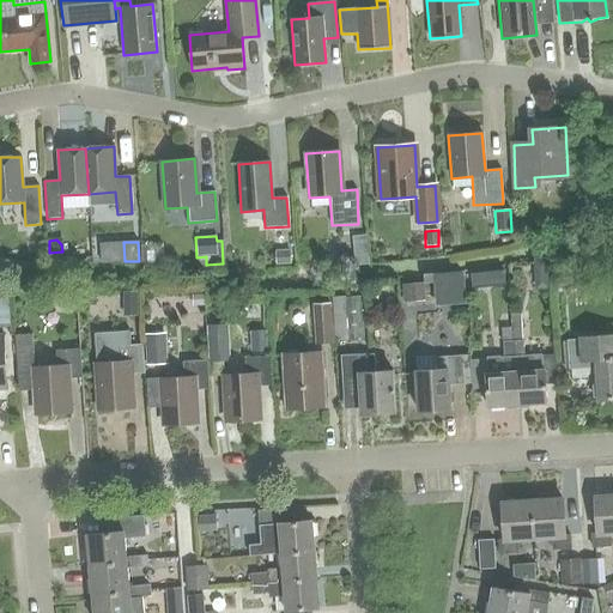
[(368,262),(366,246),(352,247),(354,263),(368,262)]
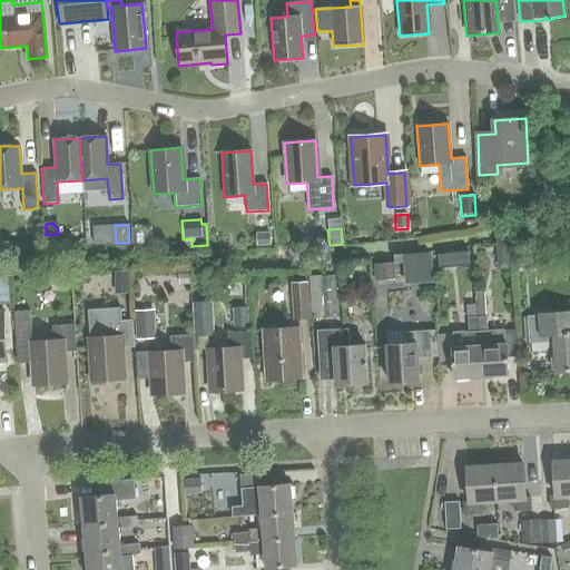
[(269,233),(255,234),(256,246),(256,247),(271,246),(271,245),(269,233)]
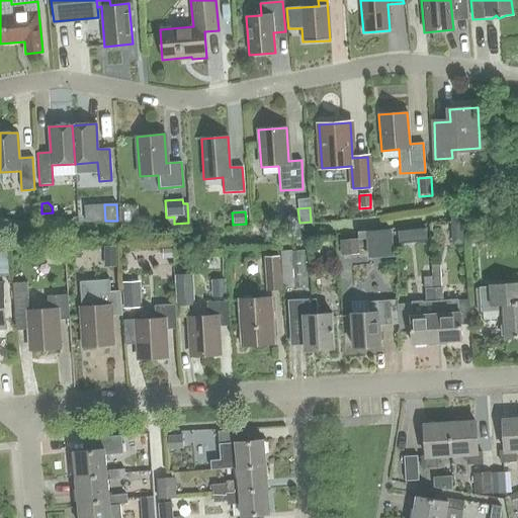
[(394,222),(367,223),(369,251),(395,249),(394,222)]
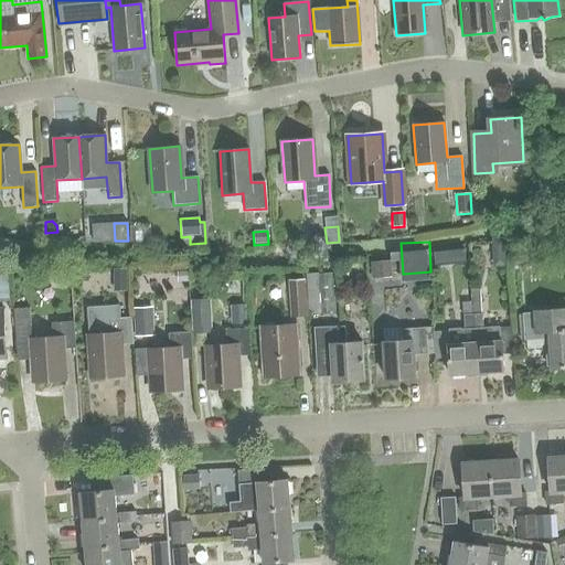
[(446,248),(434,249),(435,265),(447,264),(446,248)]
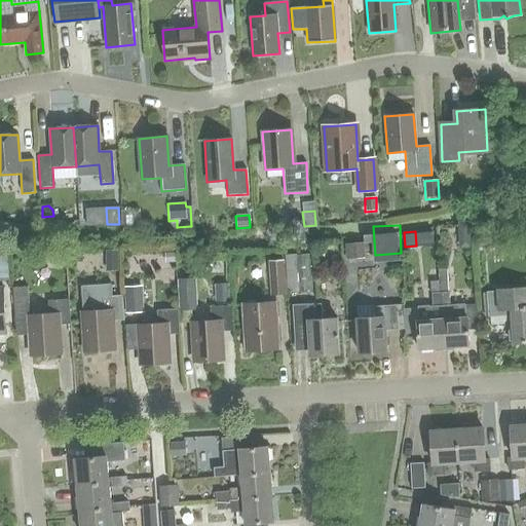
[(365,259),(363,242),(344,245),(346,261),(365,259)]
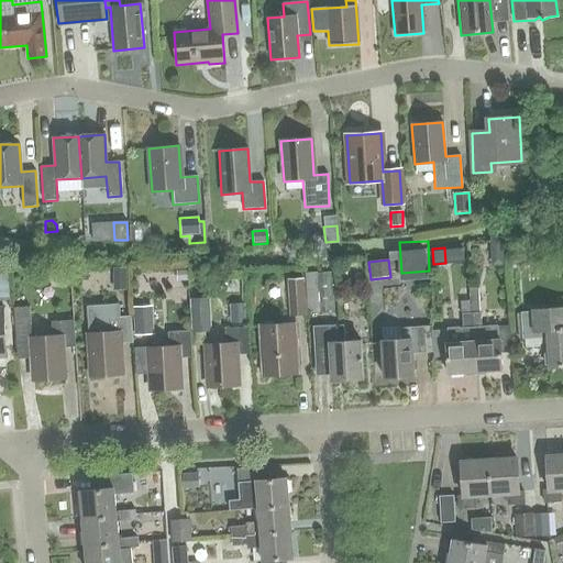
[(0,301),(9,300),(6,263),(0,263),(0,301)]
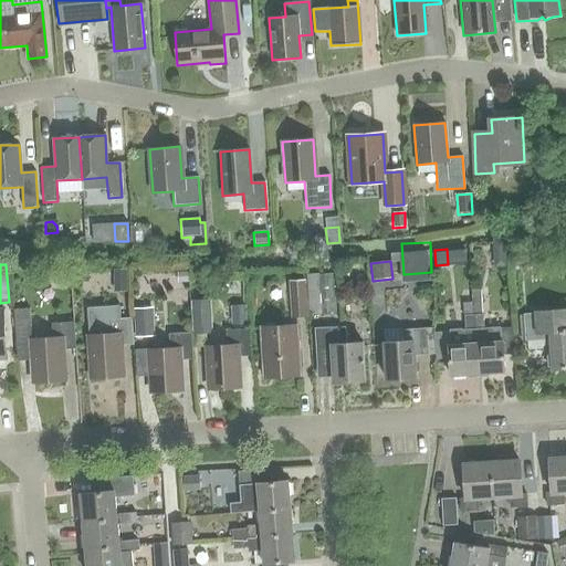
[(74,281),(88,281),(88,269),(74,270),(74,281)]
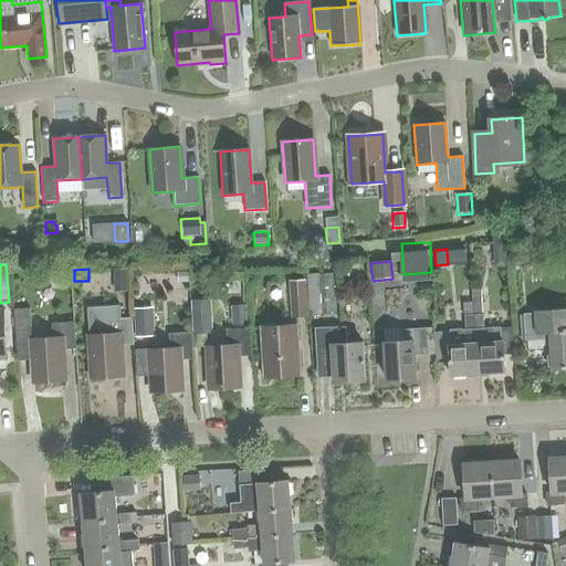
[(113,269),(113,292),(128,292),(127,269),(113,269)]
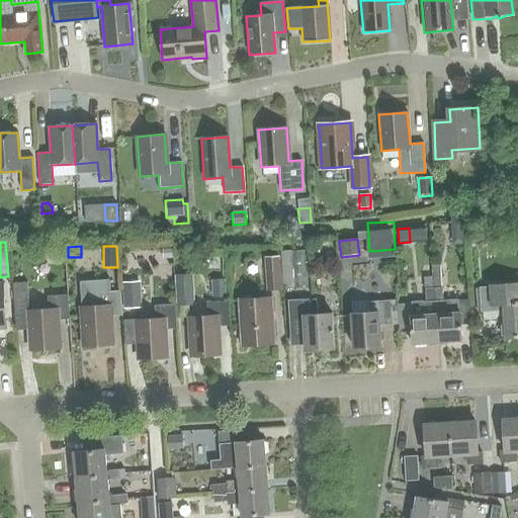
[(163,258),(173,258),(172,249),(162,249),(163,258)]
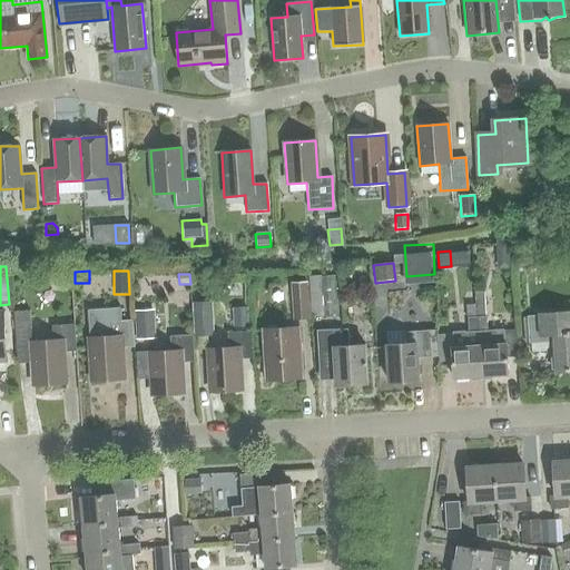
[(323,317),(321,276),(308,277),(311,317),(323,317)]
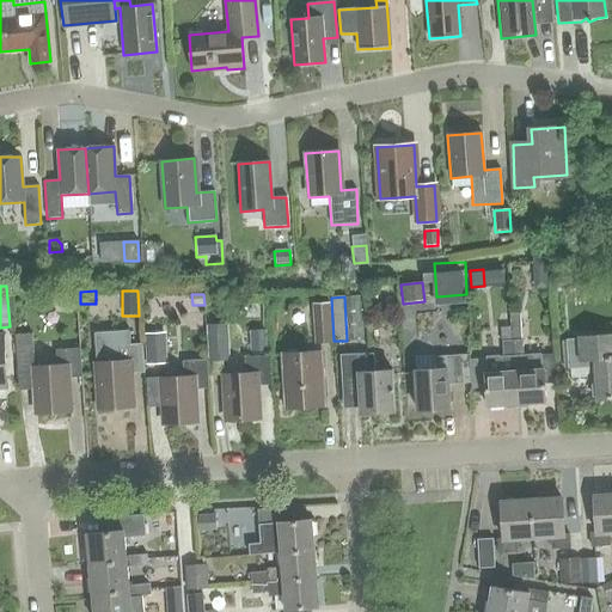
[(312,304),(314,344),(332,343),(330,303),(312,304)]
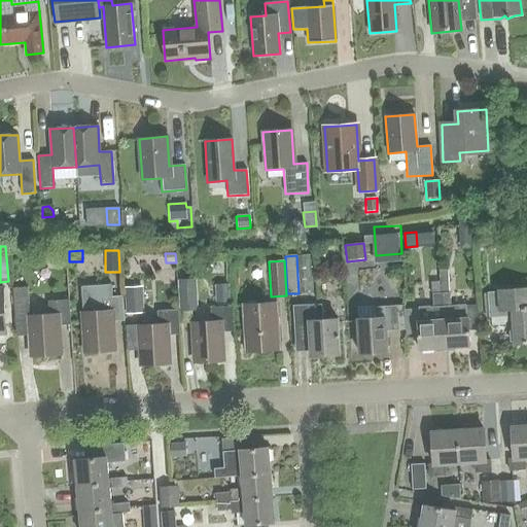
[(441,292),(445,349),(469,347),(468,330),(479,329),(477,305),(464,306),(464,305),(451,306),(448,270),(440,270),(441,292)]
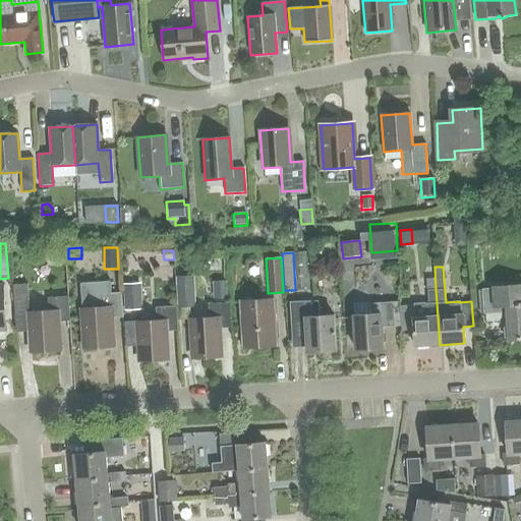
[(175,277),(177,306),(177,308),(195,307),(193,276),(175,277)]
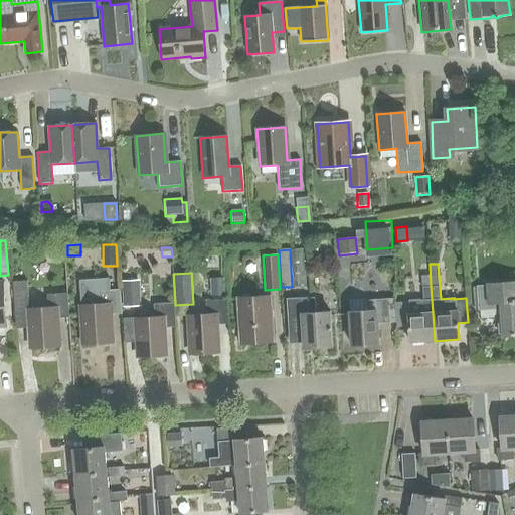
[(110,315),(122,314),(120,290),(110,290),(109,278),(78,281),(80,306),(83,345),(112,343),(110,315)]
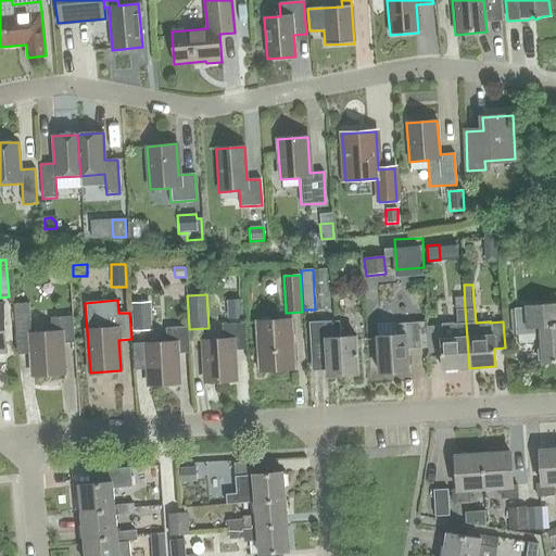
[(242,318),(241,300),(226,301),(227,319),(242,318)]
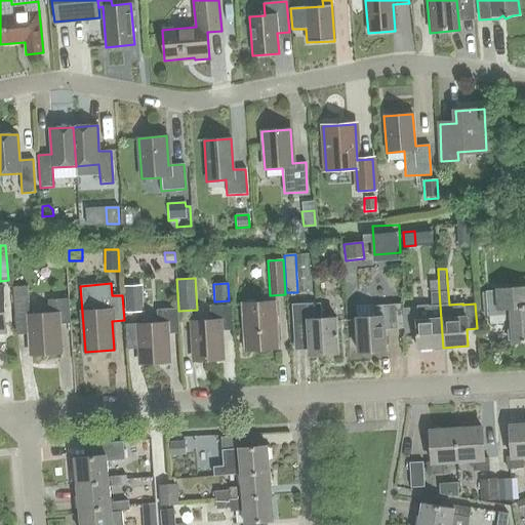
[(143,312),(142,285),(123,286),(124,313),(143,312)]
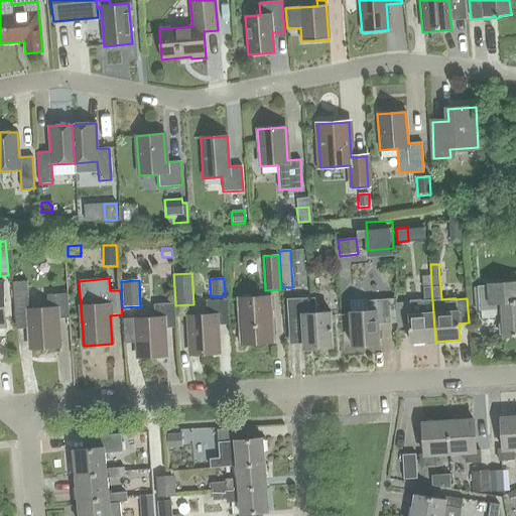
[(14,310),(28,310),(28,309),(29,309),(27,281),(12,282),(14,310)]
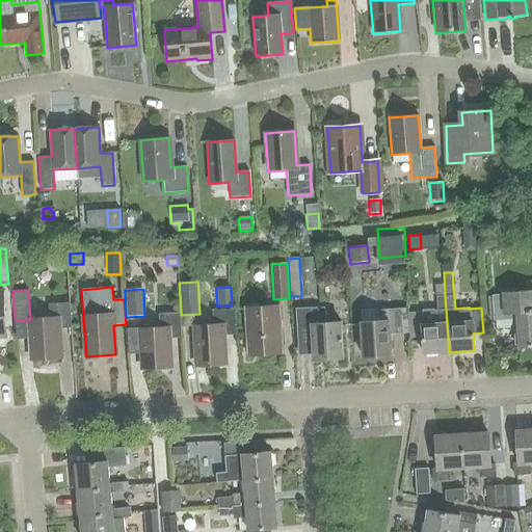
[(519,347),(531,346),(531,291),(502,293),(502,295),(491,295),(494,320),(516,319),(519,347)]
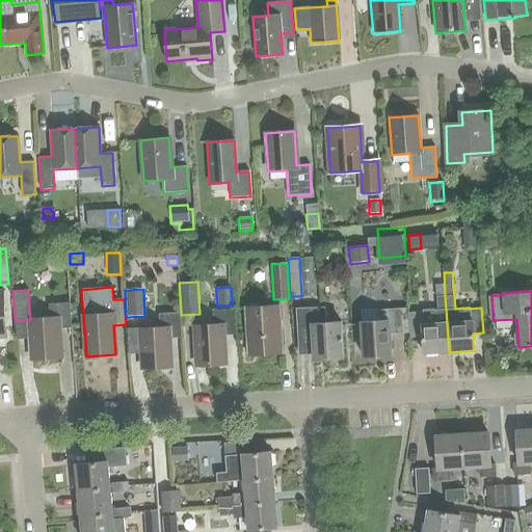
[(436,310),(433,310),(422,311),(422,312),(407,313),(409,333),(409,338),(422,337),(423,353),(449,352),(445,295),(435,296),(436,310)]
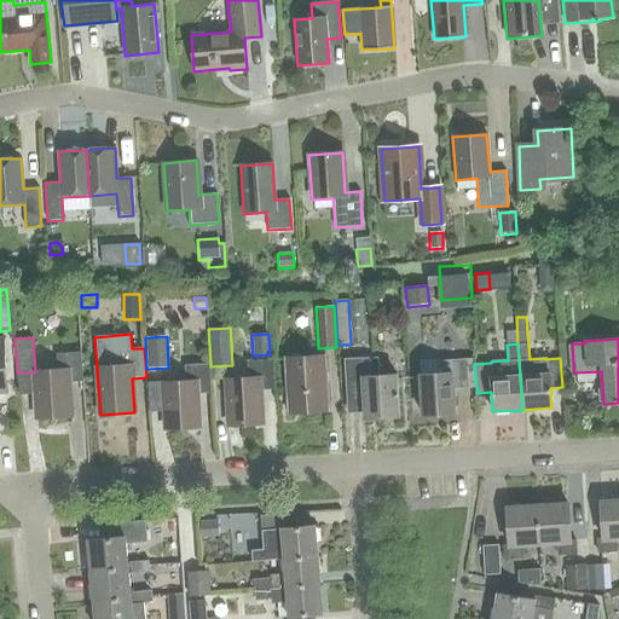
[(68,382),(82,381),(80,352),(56,354),(57,370),(35,371),(34,371),(34,372),(38,420),(70,417),(68,382)]
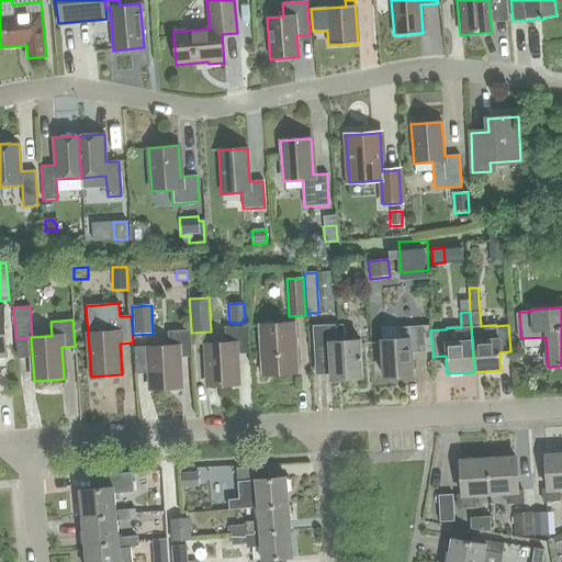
[(262,375),(298,373),(294,323),(259,325),(262,375)]
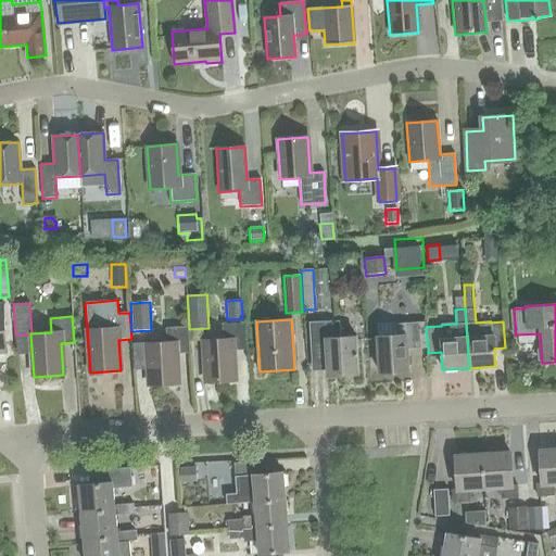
[(340,338),(339,321),(310,323),(311,353),(326,352),(327,377),(357,375),(355,337),(340,338)]
